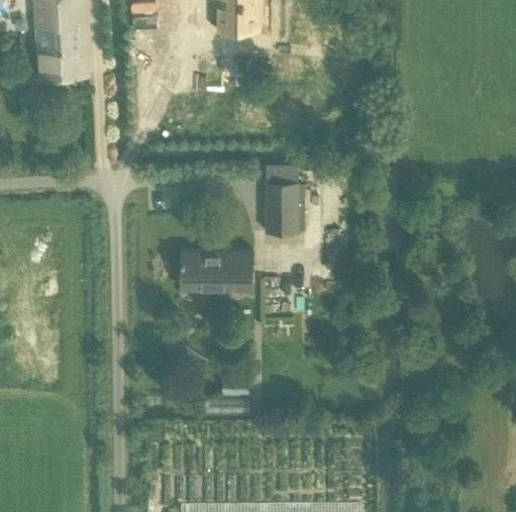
[(85,0),(32,0),(36,81),(89,80),(85,0)]
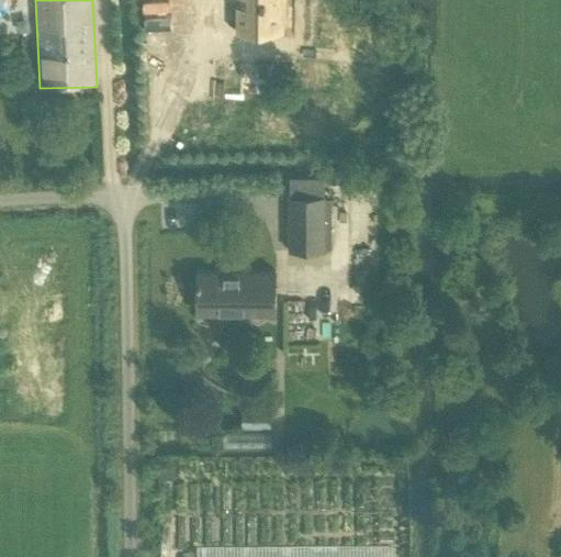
[(235,0),(236,32),(279,32),(279,0),(235,0)]
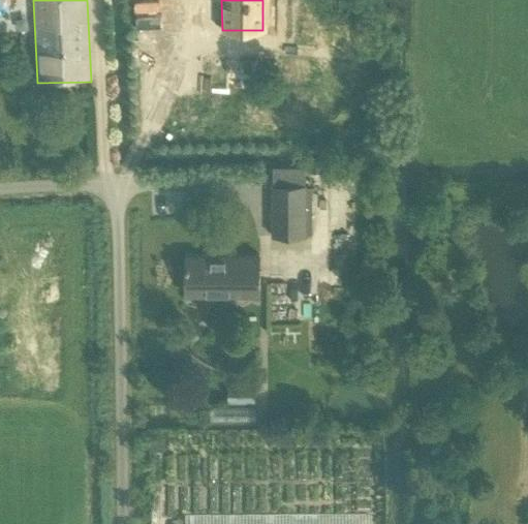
[(305,240),(305,190),(272,190),(272,240),(305,240)]
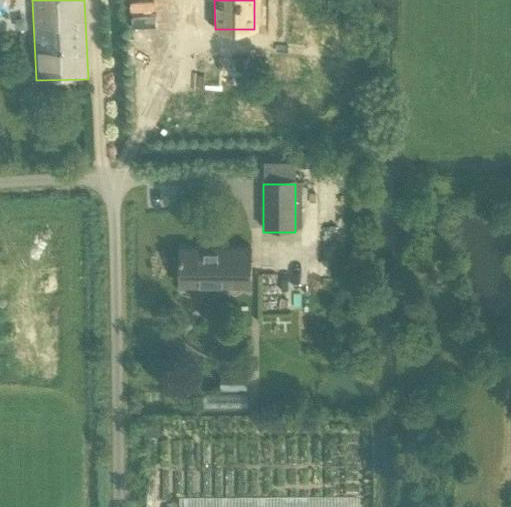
[(250,290),(250,252),(180,251),(180,290),(250,290)]
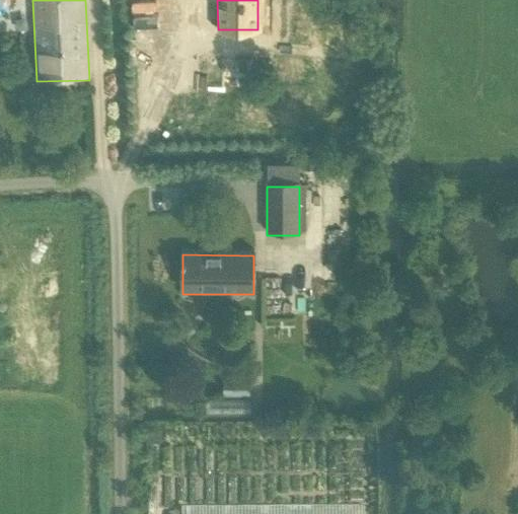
[(248,401),(248,383),(222,383),(222,401),(248,401)]
